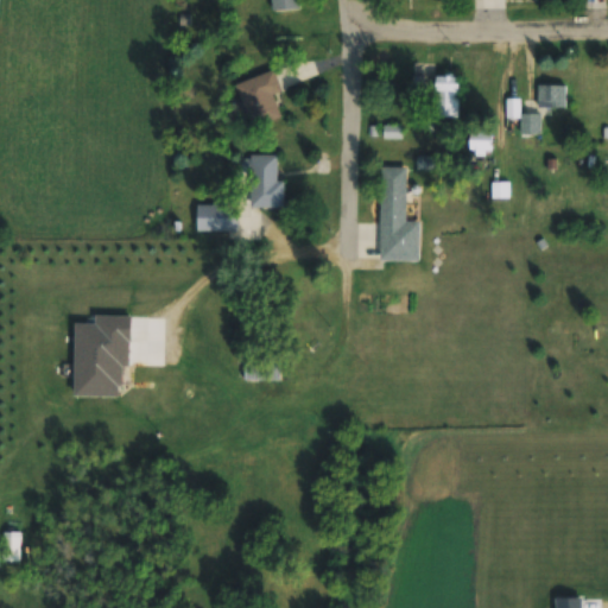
[(270,0),(270,11),(299,10),(299,0),(270,0)]
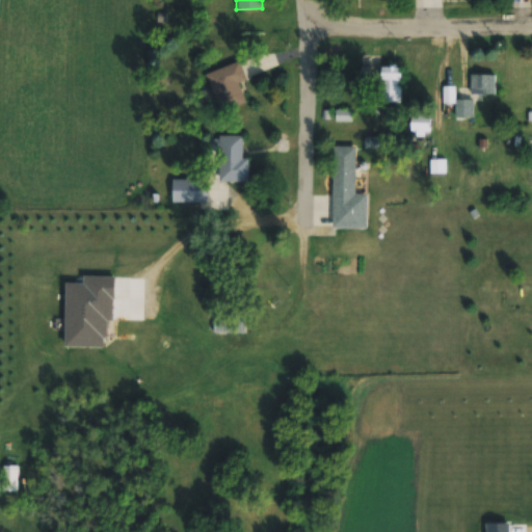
[(206,74),(220,113),(246,103),(239,82),(246,79),(240,61),(206,74)]
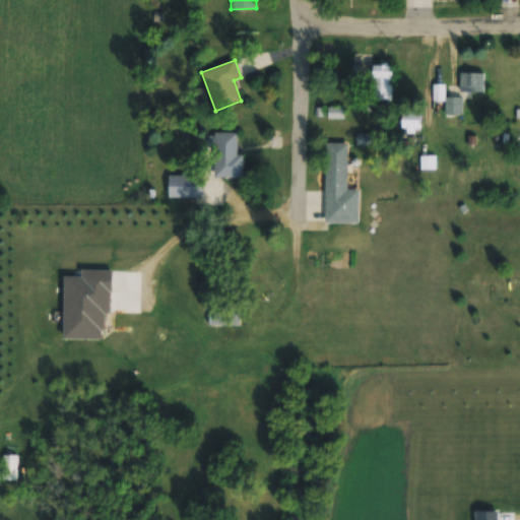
[(392,65),(373,65),(373,101),(392,101),(392,65)]
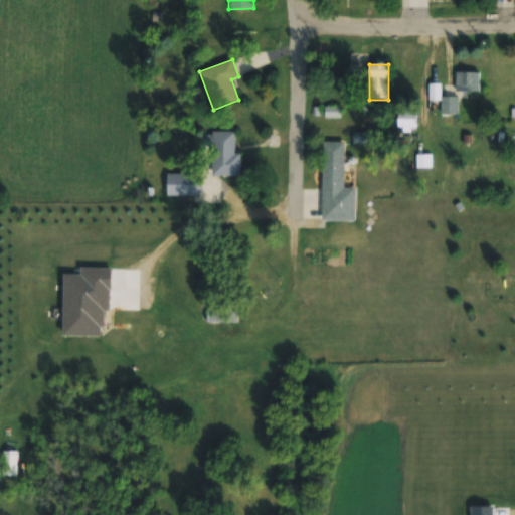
[(479,92),(479,71),(455,71),(455,92),(479,92)]
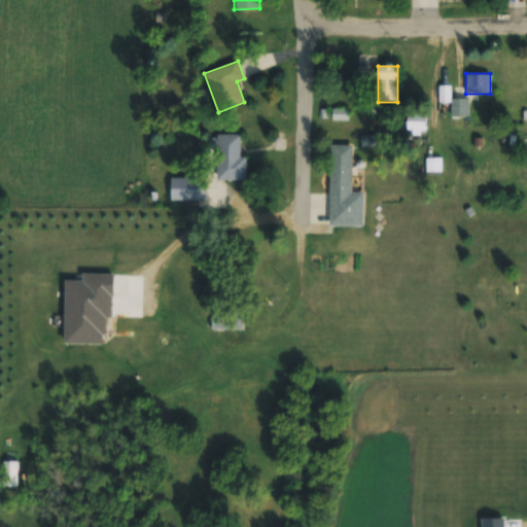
[(449,86),(438,86),(438,102),(451,102),(451,116),(468,116),(468,99),(449,99),(449,86)]
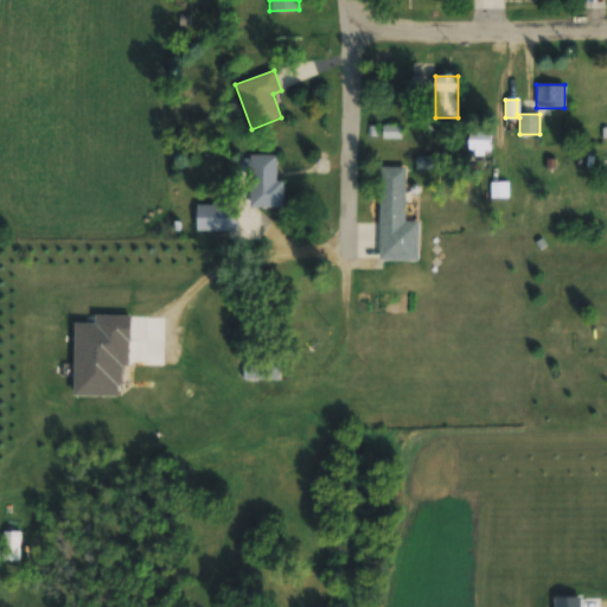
[(490,151),(490,131),(468,131),(468,151),(490,151)]
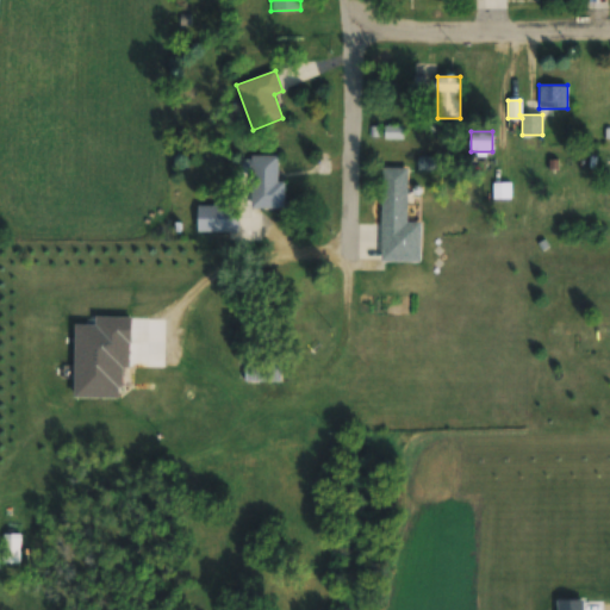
[(436,168),(436,148),(424,148),(424,168),(436,168)]
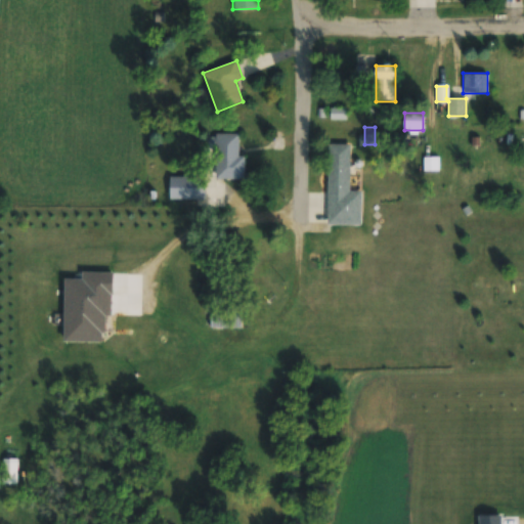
[(238,156),(238,133),(212,133),(212,178),(244,178),(245,156),(238,156)]
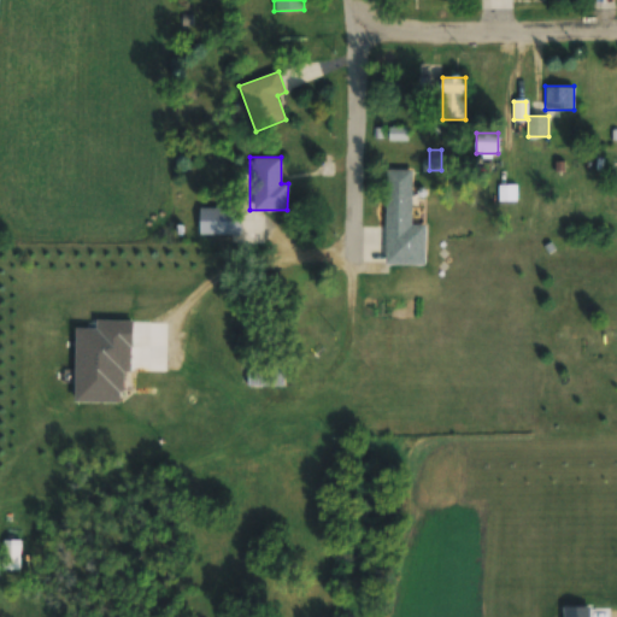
[(425,265),(425,224),(411,224),(412,169),(386,169),(385,227),(362,227),(362,264),(425,265)]
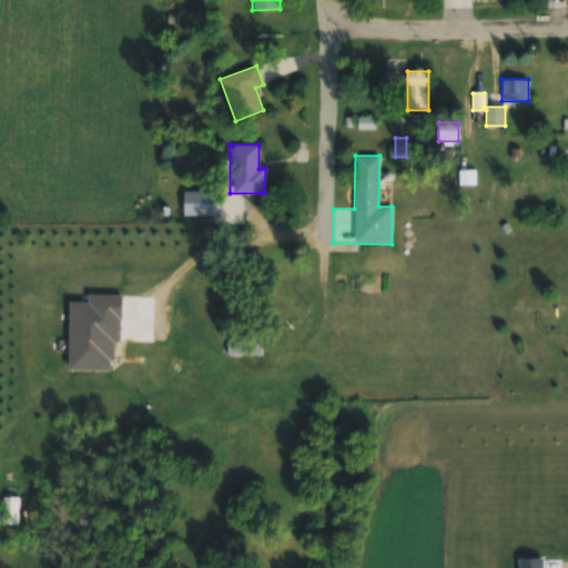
[(240,200),(231,200),(231,203),(223,203),(223,191),(182,191),(182,215),(240,215),(240,200)]
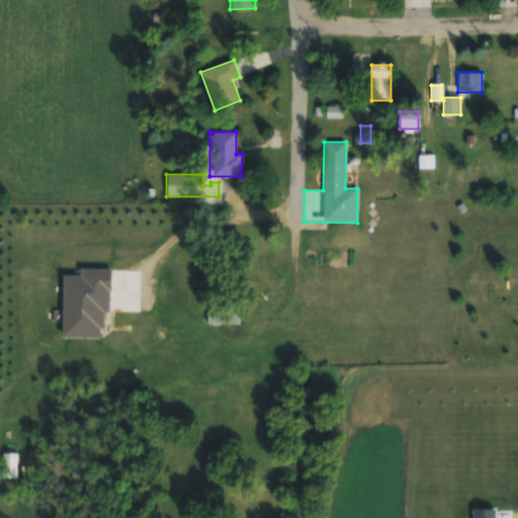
[(238,325),(238,304),(207,304),(207,325),(238,325)]
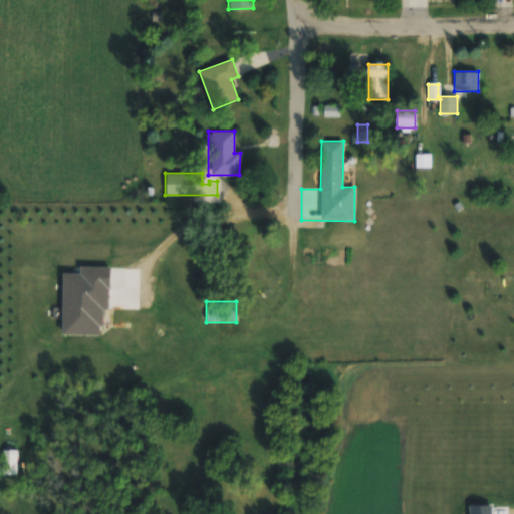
[(17,450),(2,450),(2,475),(17,475),(17,450)]
